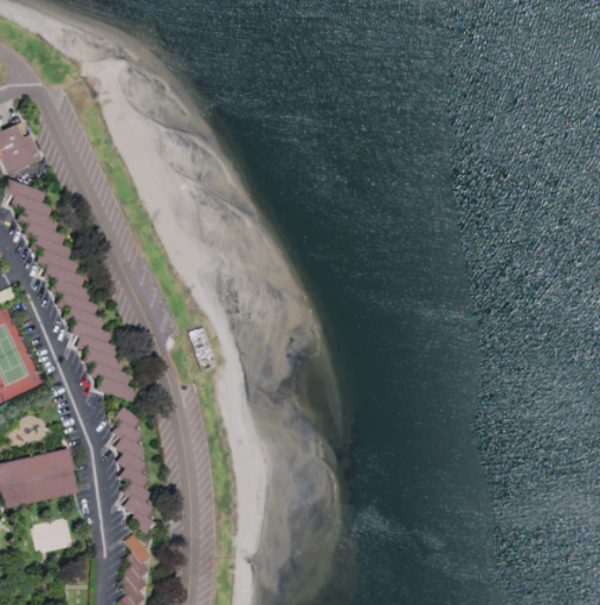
[(0,155),(0,129),(17,123),(24,120),(42,160),(8,174),(0,155)]
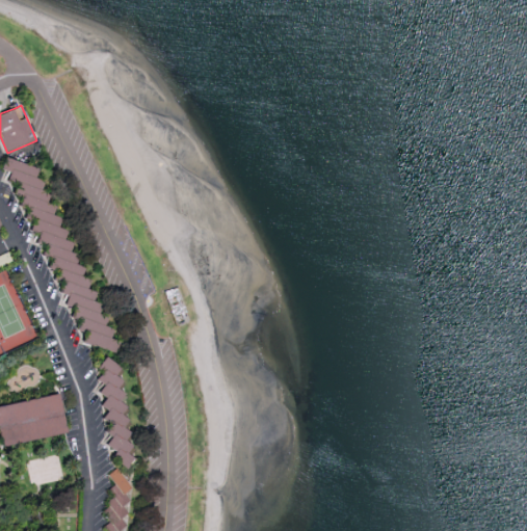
[(85,343),(114,351),(121,332),(103,325),(107,312),(102,310),(93,290),(86,288),(89,279),(80,275),(83,265),(76,263),(79,254),(69,250),(74,232),(57,227),(63,207),(45,202),(48,191),(41,189),(44,179),(35,177),(37,166),(4,156),(0,168),(6,169),(45,255),(53,257),(51,263),(67,296),(66,299),(85,343)]
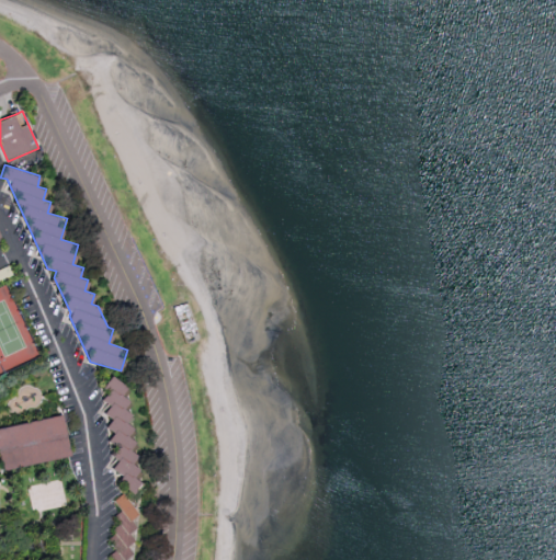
[(99,399),(108,403),(103,413),(110,416),(104,426),(113,431),(109,440),(122,446),(111,468),(121,473),(116,482),(134,492),(142,478),(126,470),(140,443),(128,436),(134,426),(125,422),(131,412),(124,409),(128,399),(121,395),(126,385),(111,376),(99,399)]
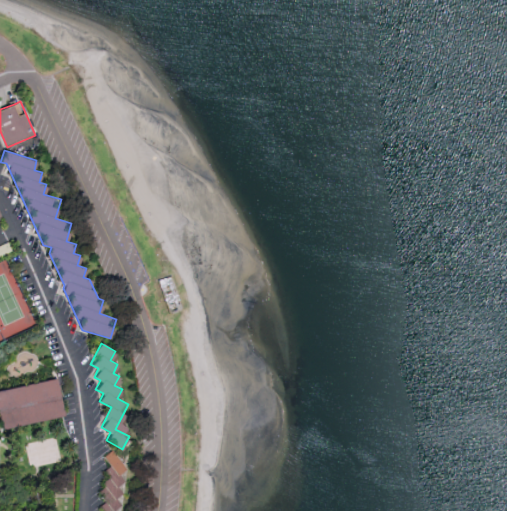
[(0,391),(60,379),(68,416),(4,429),(0,411),(0,391)]
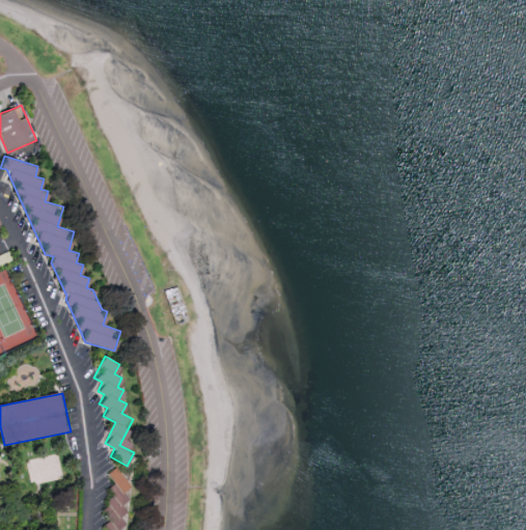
[(117,494),(103,506),(113,519),(105,525),(109,529),(125,529),(122,528),(130,522),(125,515),(132,509),(126,503),(134,497),(128,491),(135,484),(118,465),(110,472),(117,481),(111,486),(117,494)]
